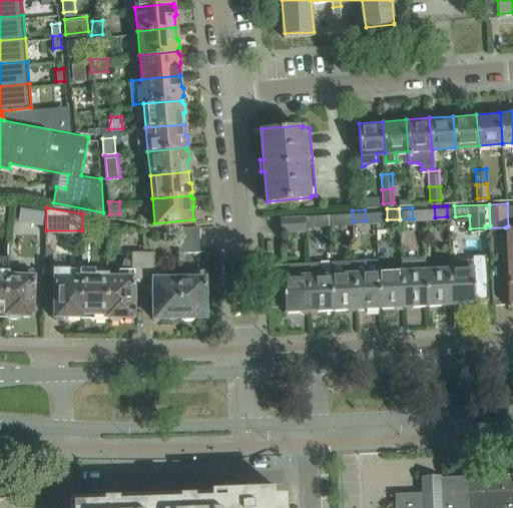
[(352,210),(339,211),(340,222),(353,221),(352,210)]
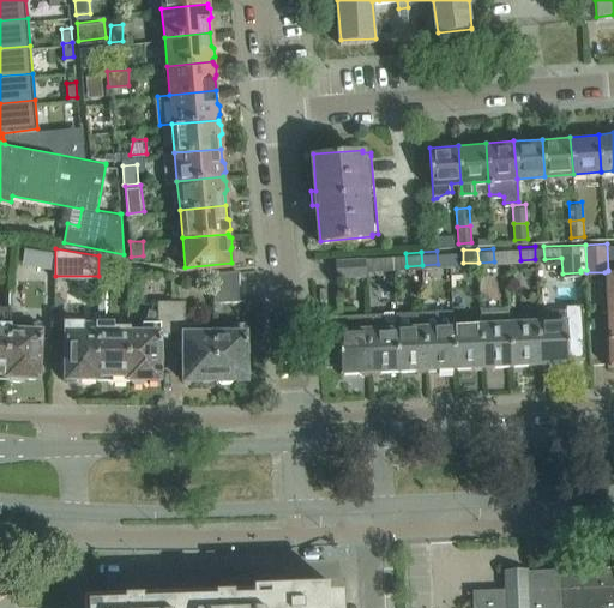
[(381,254),(366,256),(366,269),(381,268),(381,254)]
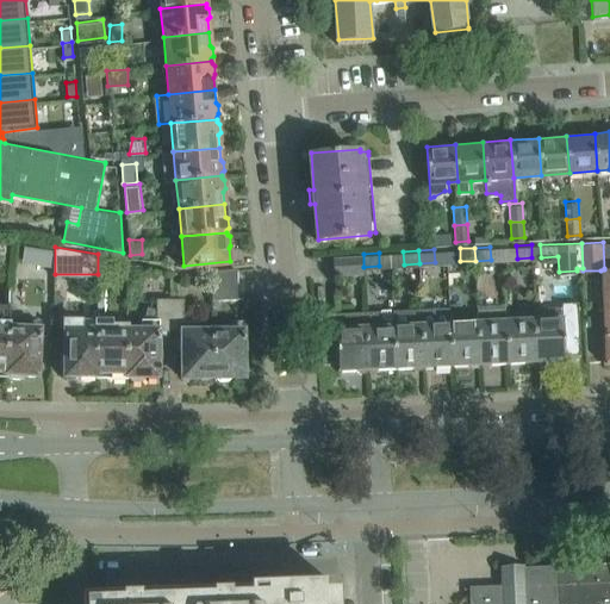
[(363,254),(334,255),(334,273),(335,273),(362,272),(363,272),(363,267),(363,254)]
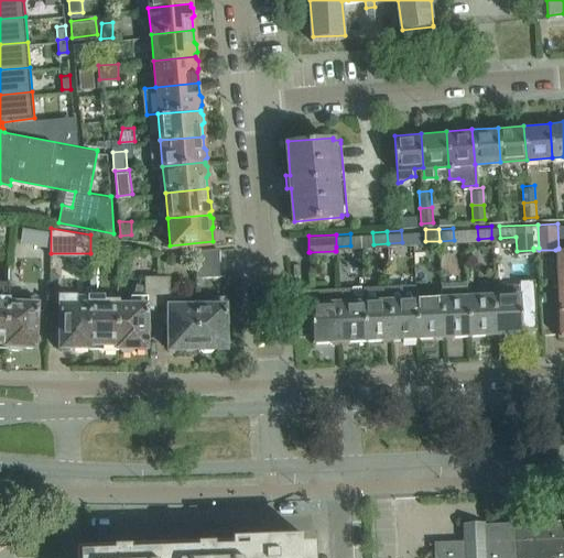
[(219,274),(218,247),(218,245),(195,247),(196,274),(219,274)]
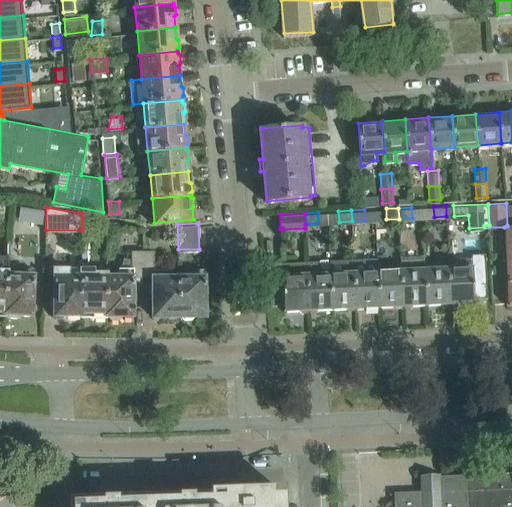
[(82,243),(81,255),(90,255),(90,243),(82,243)]
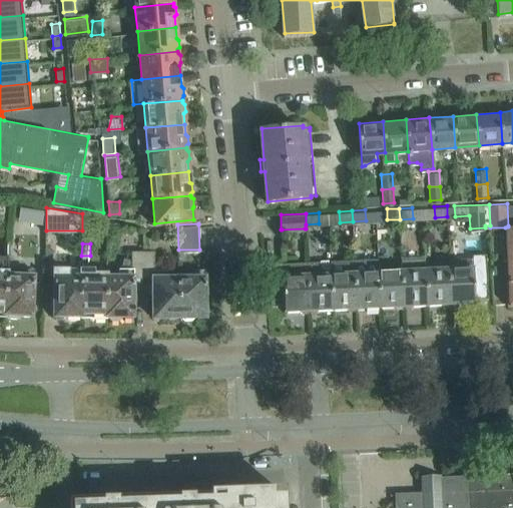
[(134,276),(141,276),(140,248),(131,248),(131,258),(124,256),(121,268),(119,268),(119,273),(109,273),(109,271),(106,271),(105,316),(106,316),(106,315),(108,315),(111,317),(114,317),(118,315),(133,315),(134,276)]
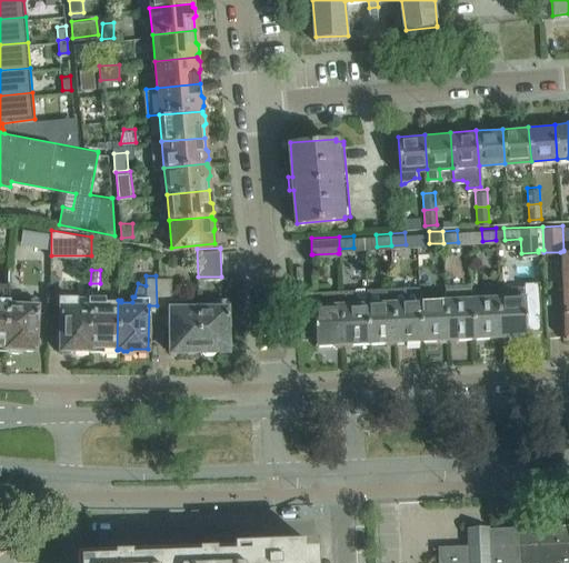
[(198,350),(198,303),(185,303),(185,298),(171,298),(171,275),(156,275),(157,305),(170,305),(170,349),(183,349),(186,352),(193,352),(197,349),(198,350)]
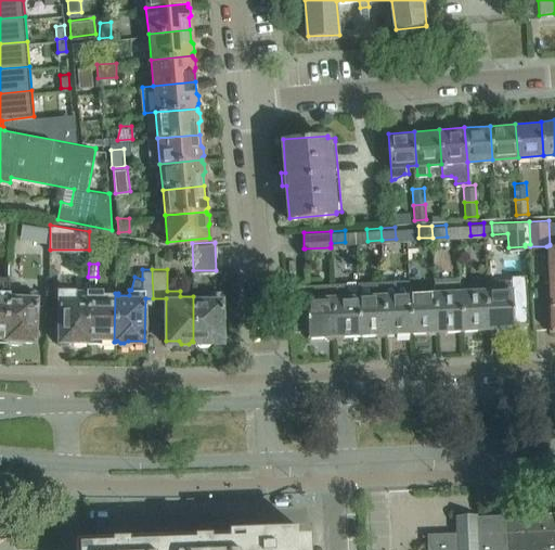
[(0,337),(7,339),(10,288),(11,275),(0,273),(0,337)]
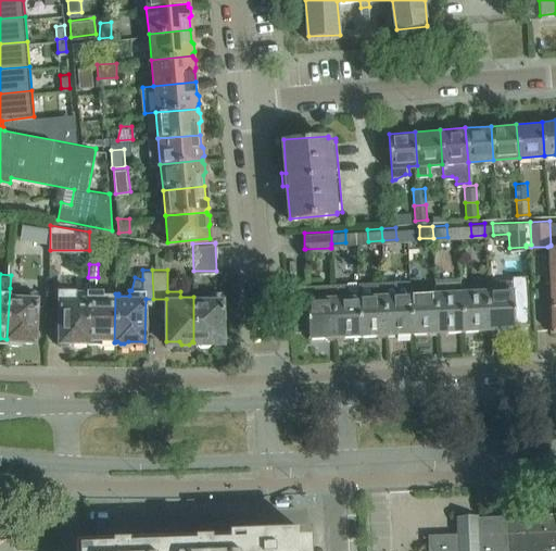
[(513,277),(487,279),(485,279),(485,288),(487,288),(489,328),(515,327),(515,325),(520,325),(519,289),(514,289),(513,277)]
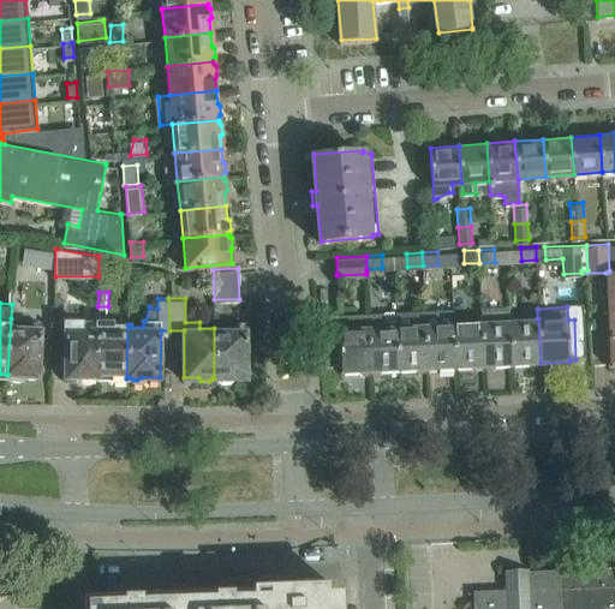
[(427,369),(425,323),(424,310),(395,311),(396,320),(396,326),(399,370),(427,369)]
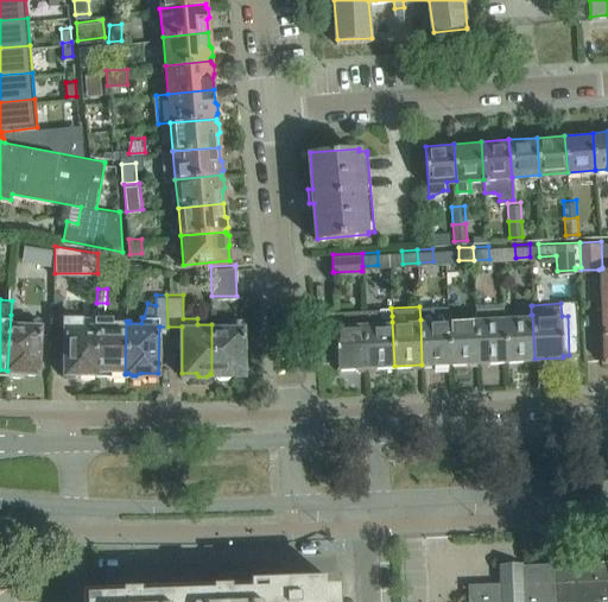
[(507,360),(505,316),(505,306),(475,308),(475,317),(476,317),(479,362),(507,360)]
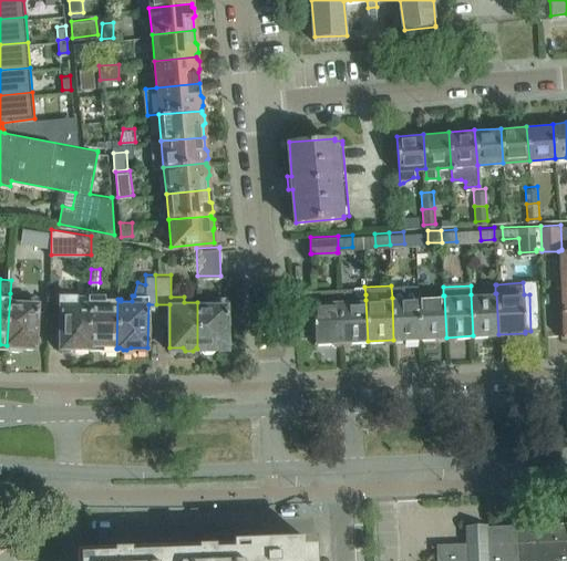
[(368,341),(366,300),(366,294),(357,294),(353,291),(353,287),(339,288),(341,342),(368,341)]
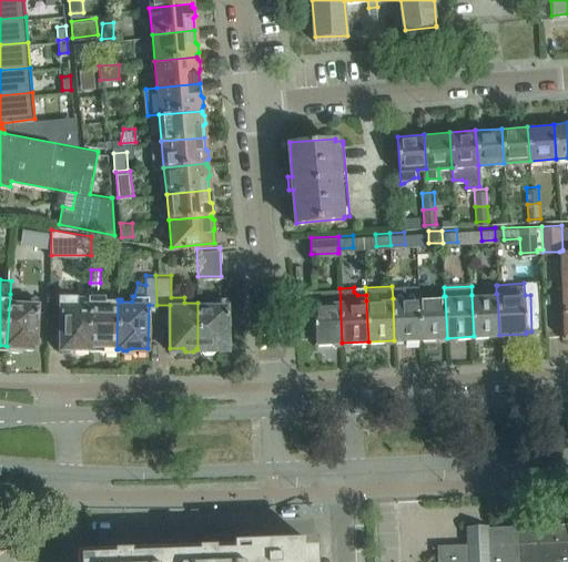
[(342,343),(340,288),(298,289),(300,337),(314,336),(315,344),(342,343)]
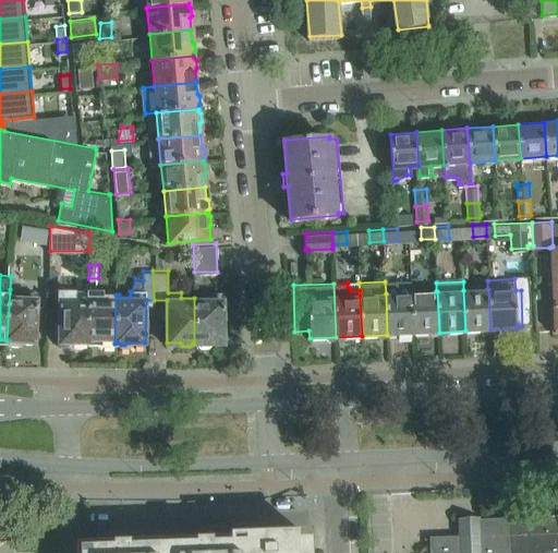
[(37,290),(10,289),(7,340),(8,340),(9,340),(12,343),(19,344),(22,340),(35,341),(37,290)]
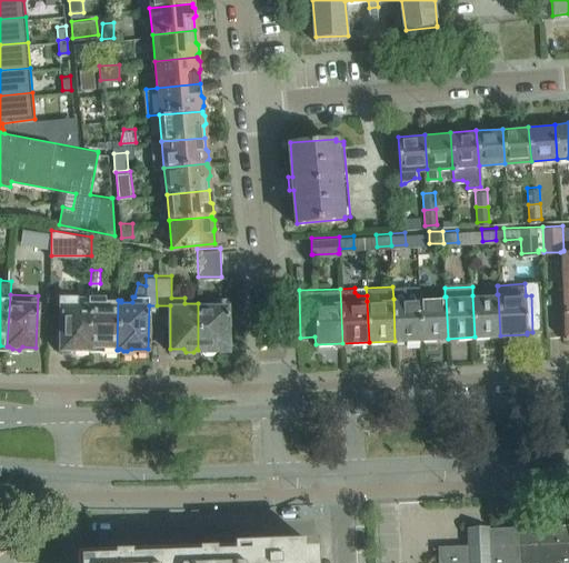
[(90,349),(91,294),(89,294),(88,302),(77,302),(77,297),(60,295),(60,348),(73,348),(77,351),(83,351),(88,349),(90,349)]
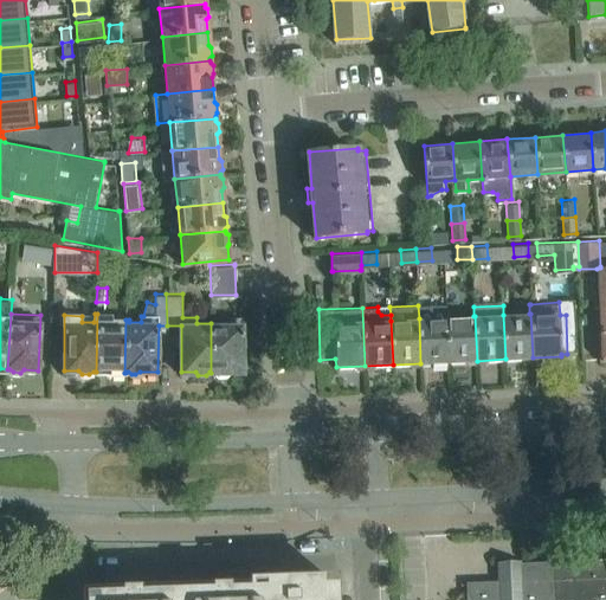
[(124,373),(126,320),(113,318),(113,314),(97,314),(96,372),(124,373)]
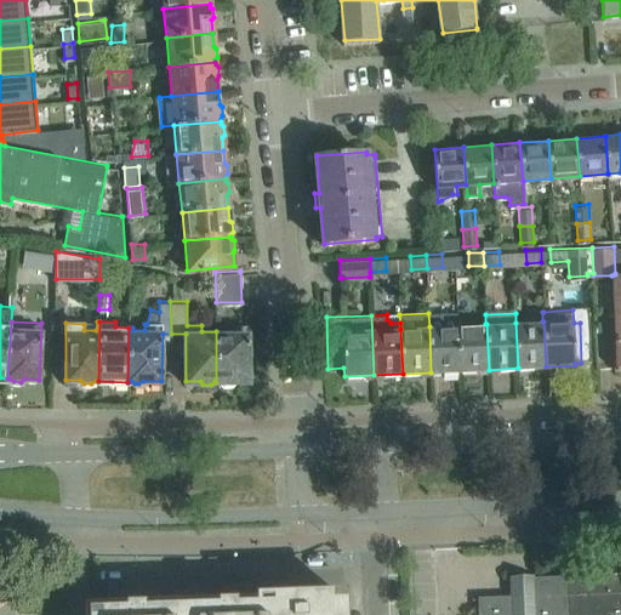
[(543,322),(542,322),(516,323),(518,368),(546,366),(543,322)]
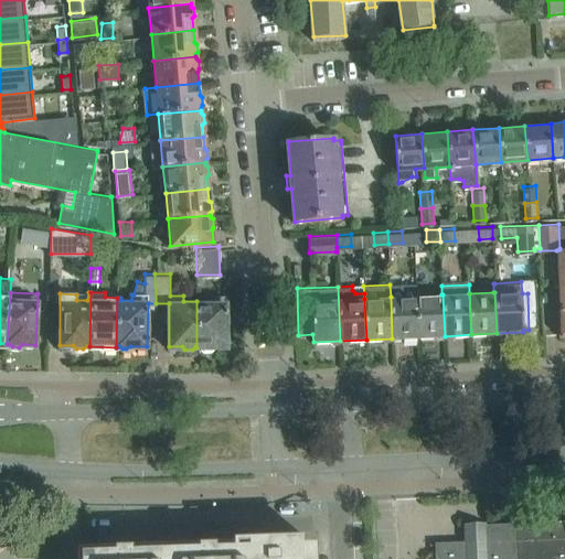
[(443,294),(441,294),(416,296),(418,337),(445,336),(443,294)]
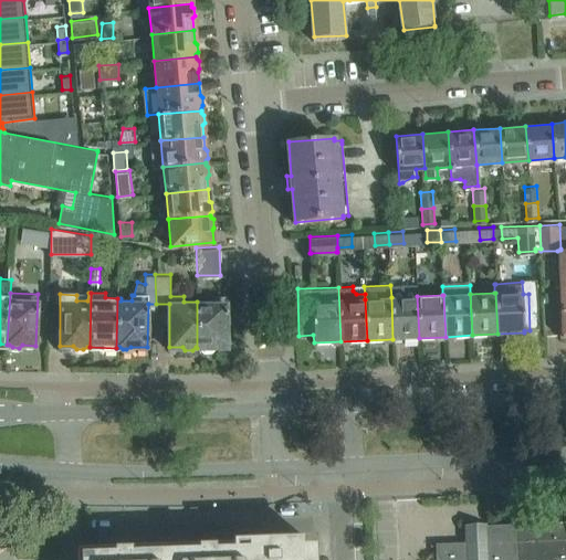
[(419,338),(417,296),(391,297),(392,339),(419,338)]
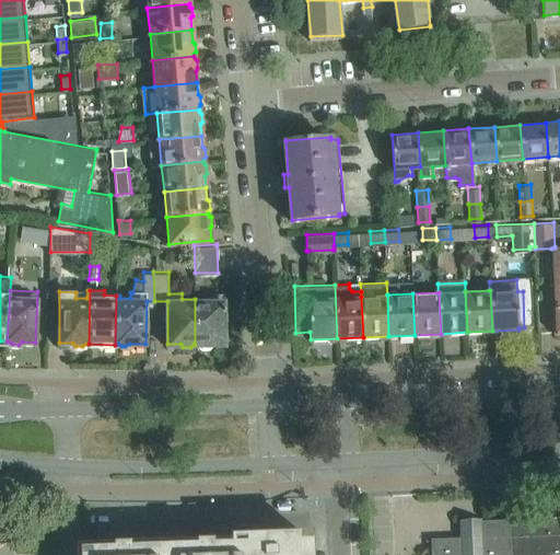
[(211,299),(195,299),(195,345),(196,346),(199,344),(201,347),(209,346),(212,344),(222,344),(223,344),(224,343),(225,343),(226,342),(228,340),(228,338),(228,337),(228,336),(228,335),(228,334),(226,333),(225,332),(225,310),(224,310),(224,295),(211,295),(211,299)]
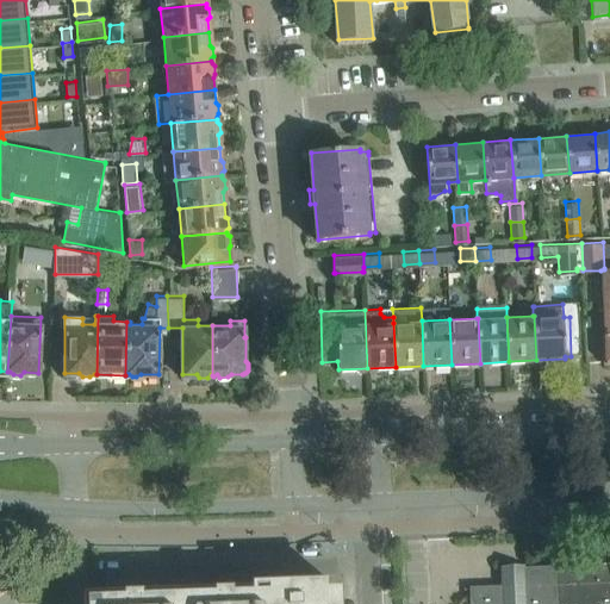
[(468,579),(468,603),(609,603),(609,558),(499,562),(500,579),(468,579)]
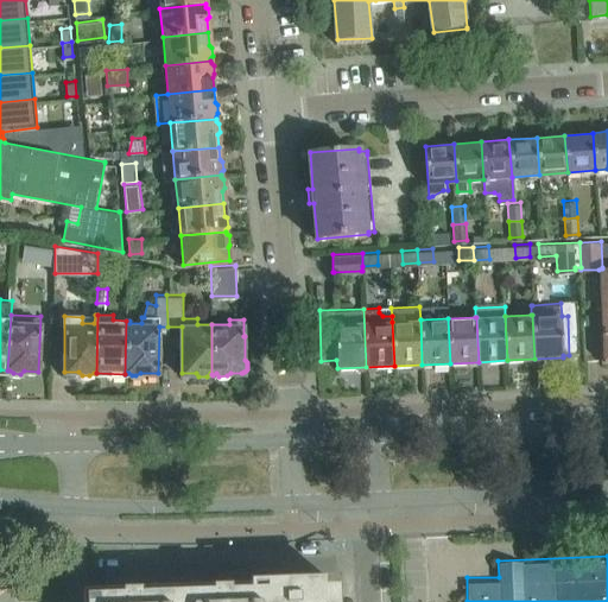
[(337,601),(337,581),(270,584),(270,593),(270,601),(337,601)]
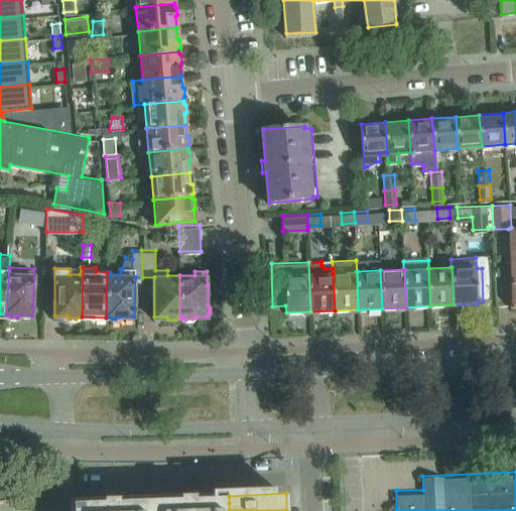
[(229,510),(229,503),(229,496),(153,498),(153,505),(153,510),(229,510)]
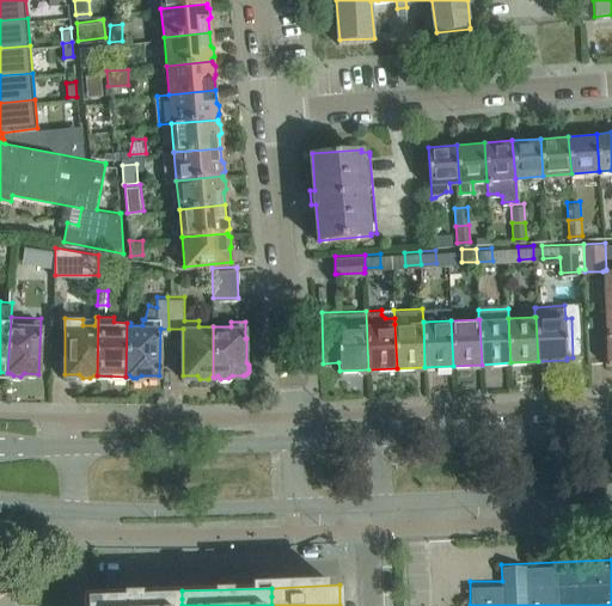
[(182,605),(182,599),(182,591),(151,592),(83,594),(83,605),(182,605)]
